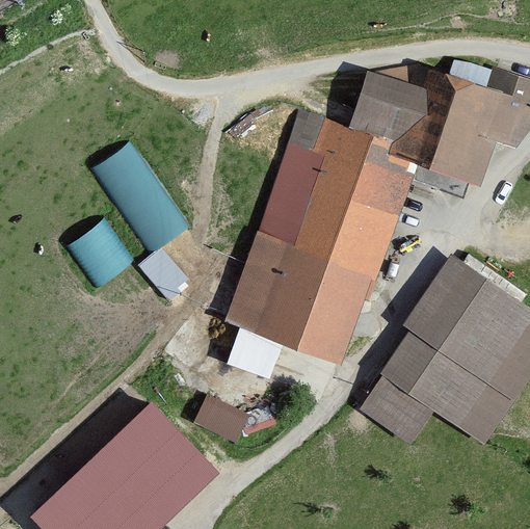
[(224,320),(342,364),(418,165),(480,187),(497,140),(518,148),(529,133),(529,80),(495,67),(493,73),(456,57),(451,72),(420,63),(411,83),(368,72),(348,126),(298,110),(224,320)]
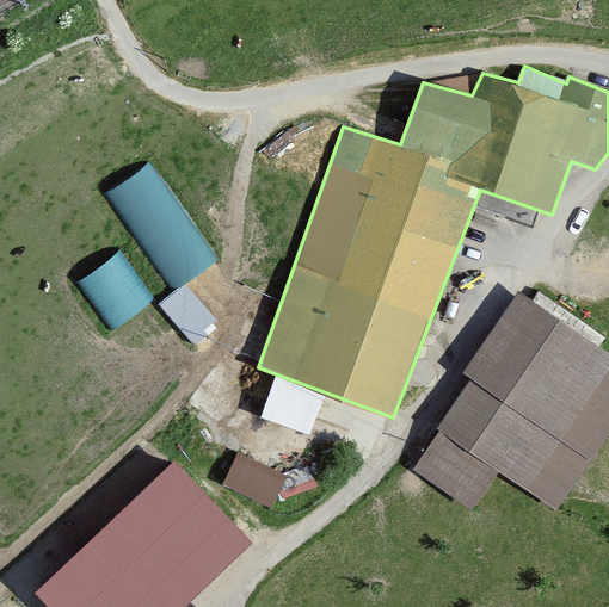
[(220,258),(147,167),(106,200),(178,290),(160,304),(195,347),(221,326),(188,284),(220,258)]
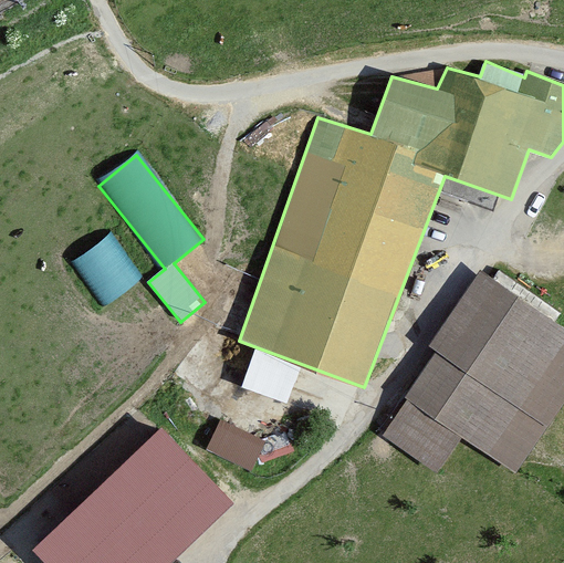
[(114,231),(74,258),(106,304),(145,279),(114,231)]
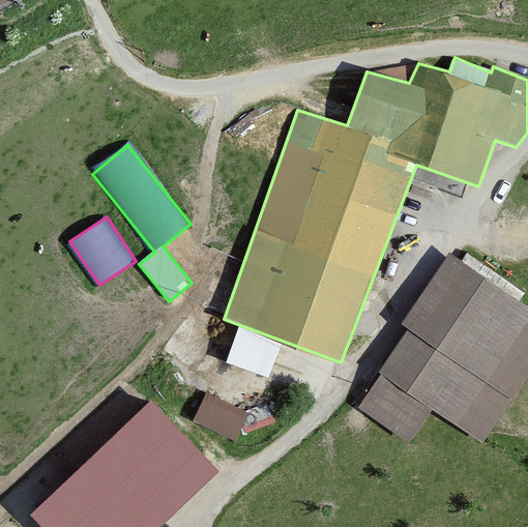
[(527,309),(450,256),(404,324),(410,329),(380,372),(385,375),(360,410),(410,444),(434,410),(484,444),(527,378),(527,309)]
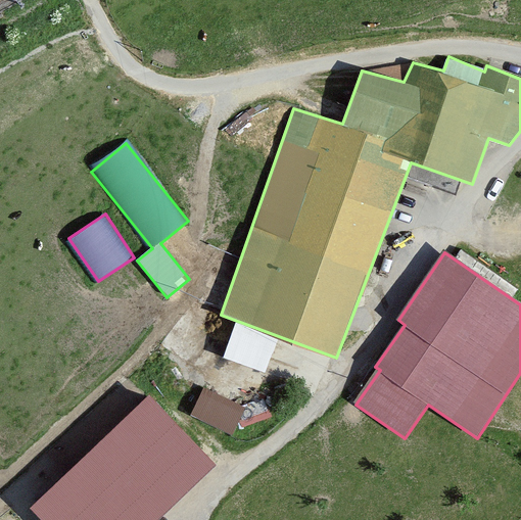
[(239,433),(253,406),(207,383),(193,411),(239,433)]
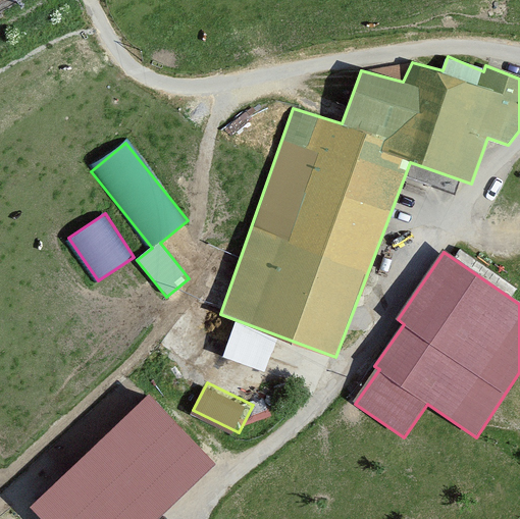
[(162,518),(219,465),(154,397),(34,511),(41,518),(162,518)]
